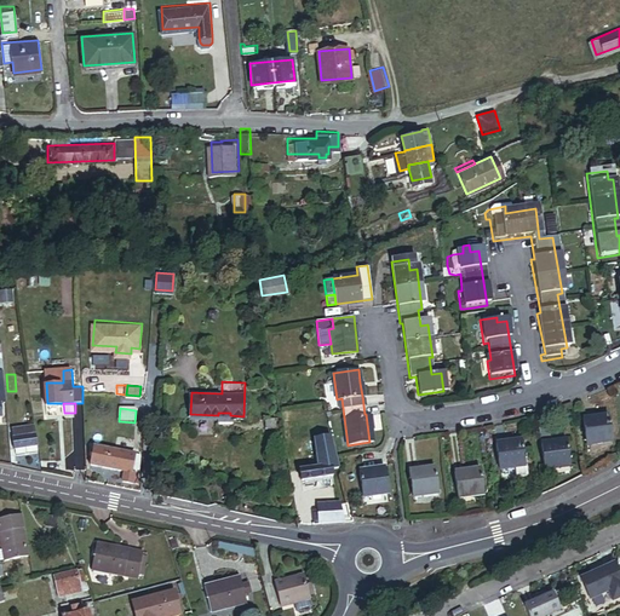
[(264,416),(265,426),(280,424),(279,414),(264,416)]
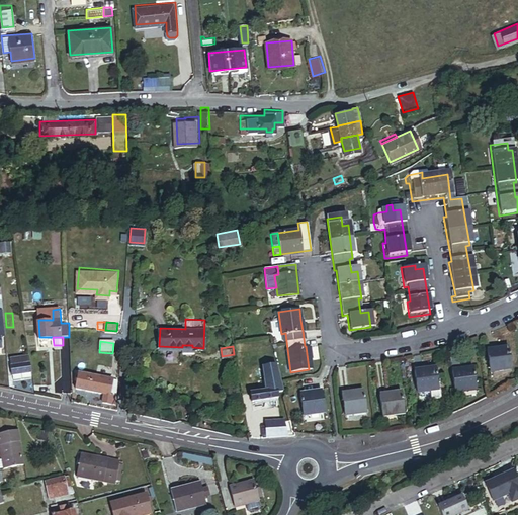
[(509,349),(488,353),(492,374),(513,370),(509,349)]
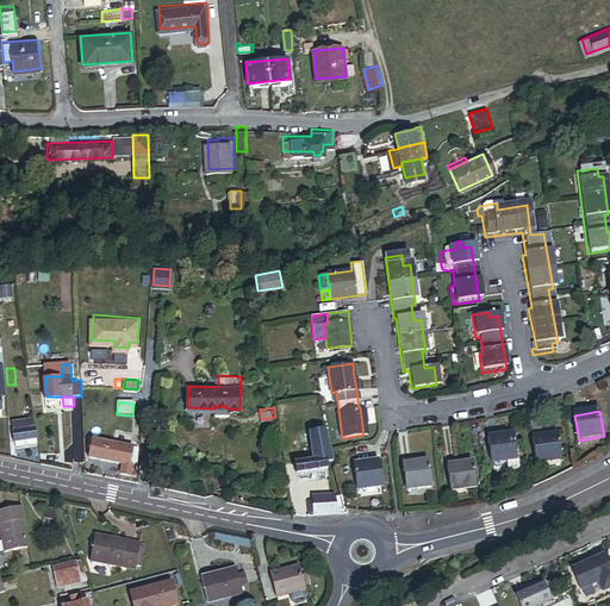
[(37,442),(33,417),(11,420),(13,438),(16,438),(16,445),(37,442)]
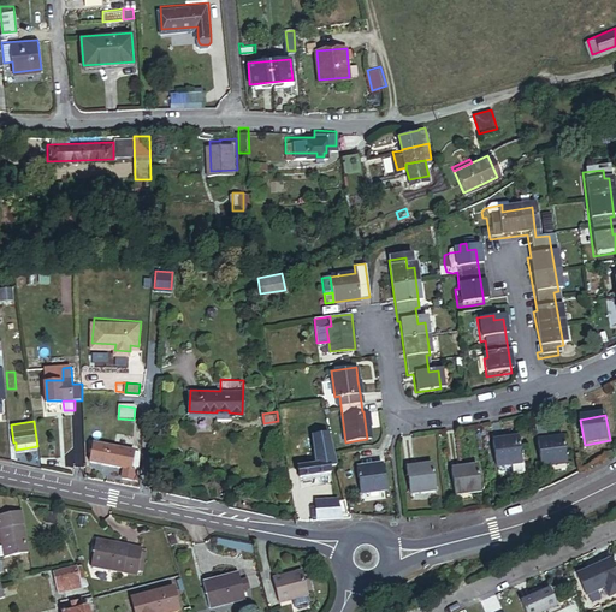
[(563,438),(539,443),(545,467),(569,462),(563,438)]
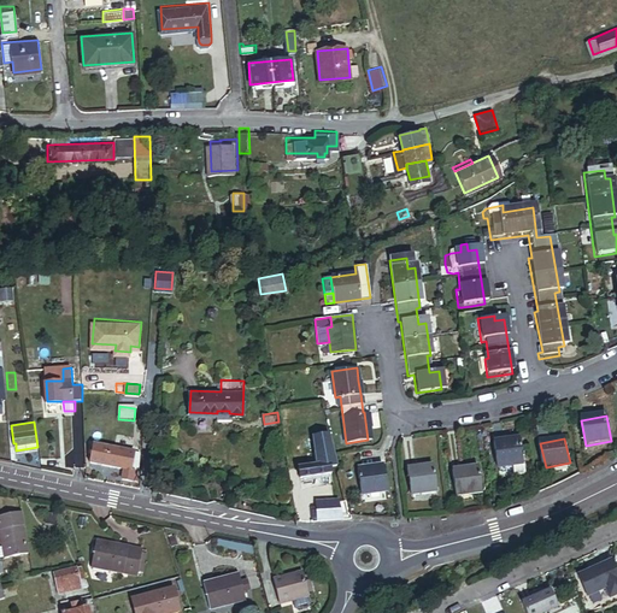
[(315,442),(316,451),(328,448),(327,440),(315,442)]
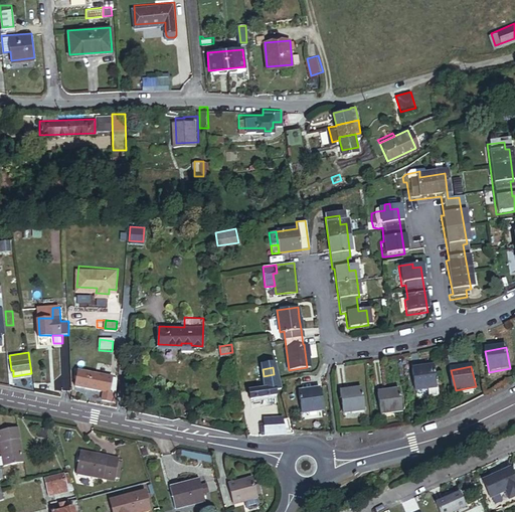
[(433,367),(411,371),(415,392),(426,390),(427,396),(438,394),(433,367)]
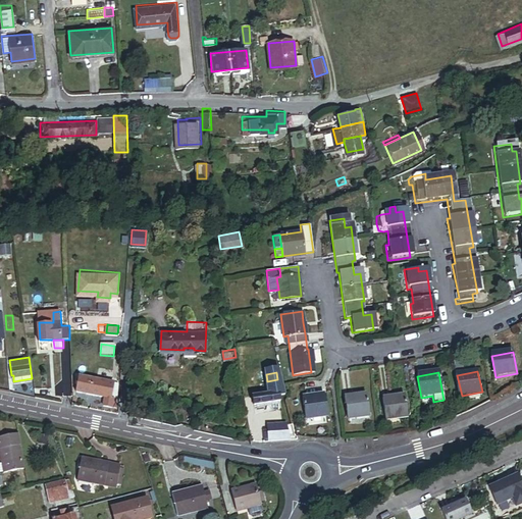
[(80,376),(76,392),(105,397),(104,405),(114,407),(118,383),(80,376)]
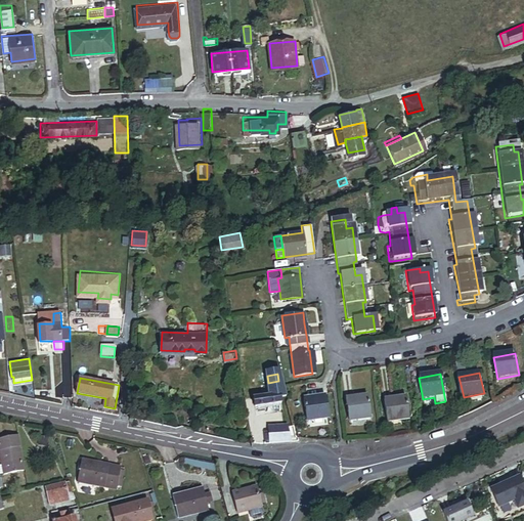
[(255,395),(253,395),(255,403),(259,403),(280,399),(279,392),(281,392),(279,381),(278,381),(268,383),(266,383),(267,387),(254,389),(255,395)]
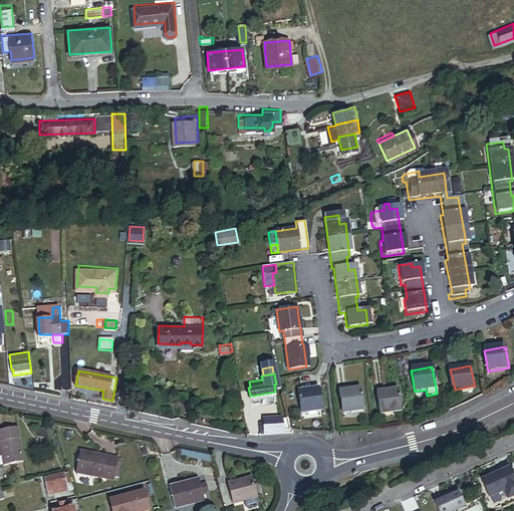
[(318,389),(297,392),(300,413),(321,410),(318,389)]
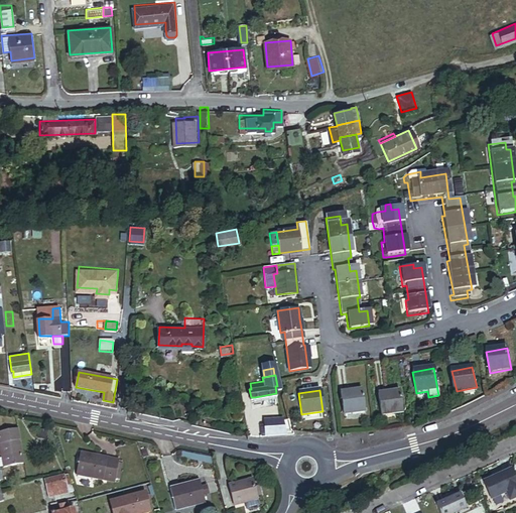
[(361,390),(340,393),(343,413),(364,410),(361,390)]
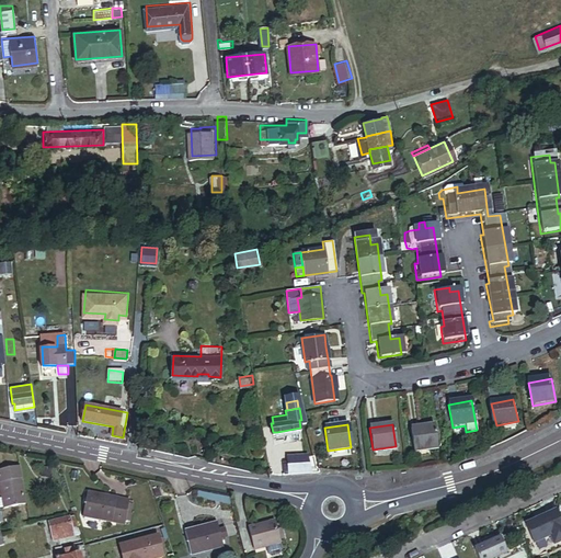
[(434,424),(411,428),(414,451),(437,447),(434,424)]
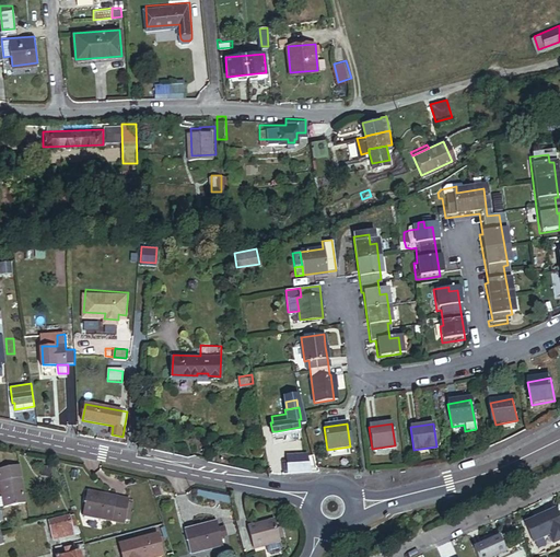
[(20,462),(0,466),(0,486),(3,501),(26,497),(20,462)]
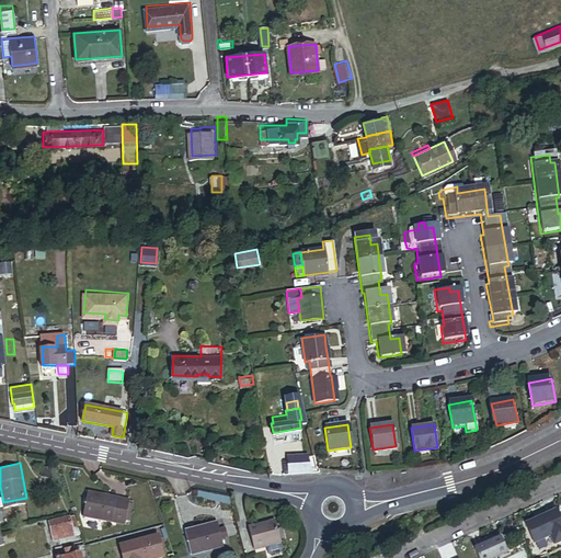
[(89,488),(83,511),(121,519),(125,496),(89,488)]
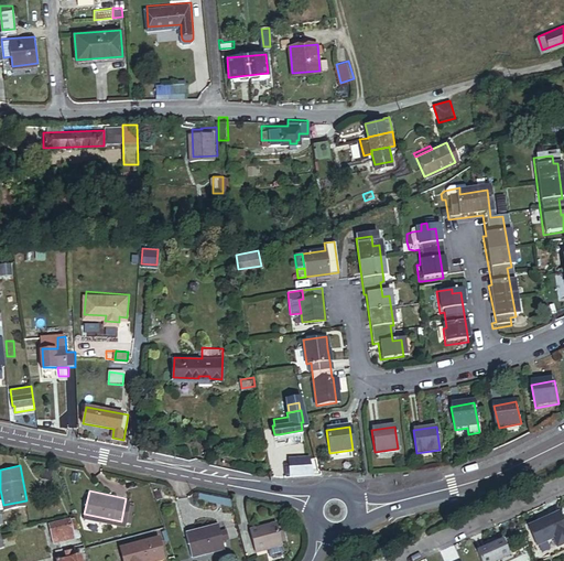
[(232,499),(197,493),(196,498),(235,506),(232,499)]
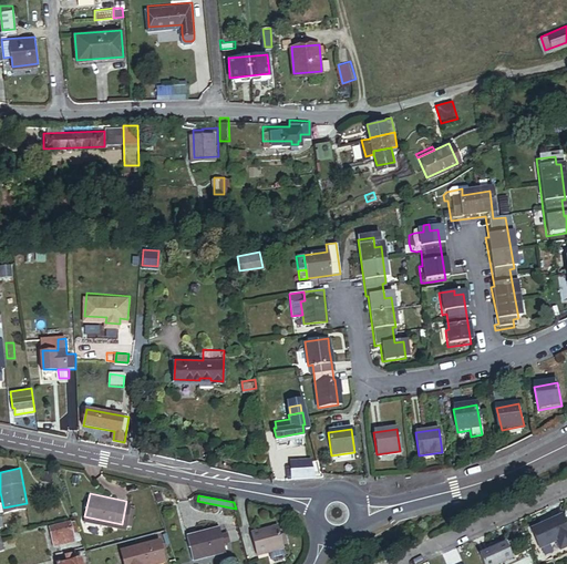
[(566,527),(560,512),(531,525),(539,544),(555,537),(559,546),(566,542),(566,527)]
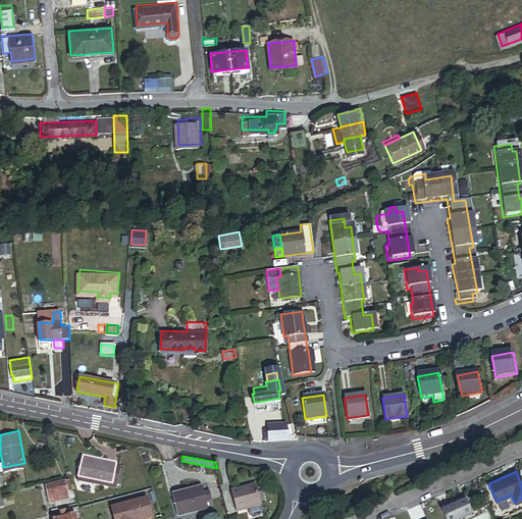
[(256,478),(231,484),(237,508),(248,505),(247,502),(261,499),(256,478)]
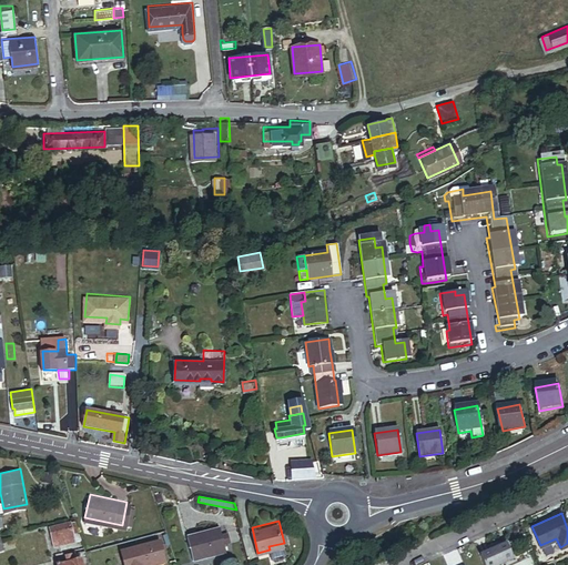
[(74,522),(48,525),(53,546),(80,538),(74,522)]
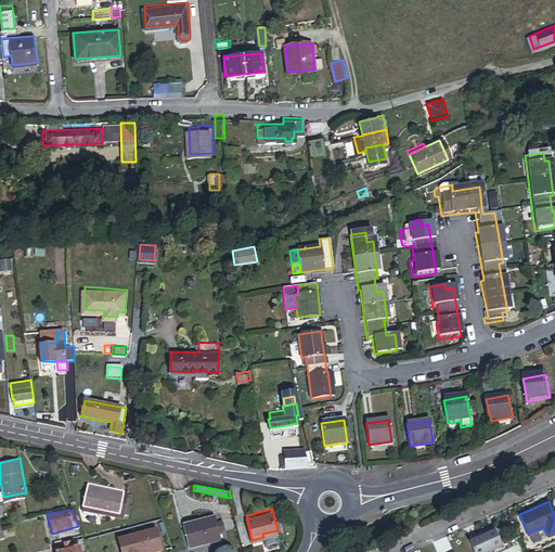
[(216,514),(184,522),(190,543),(221,536),(219,526),(223,525),(221,517),(217,518),(216,514)]
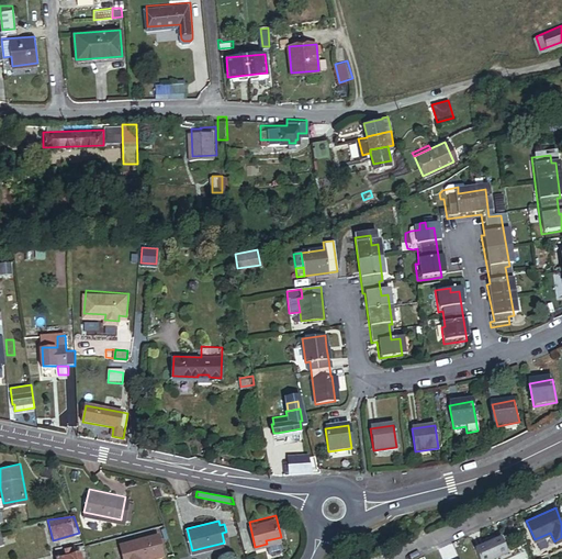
[(146,558),(147,558),(165,554),(159,532),(123,543),(127,558),(146,558)]
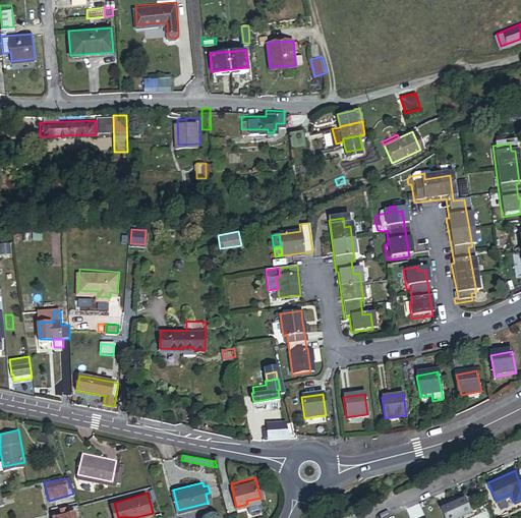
[(464,494),(440,505),(446,517),(448,517),(470,508),(464,494)]
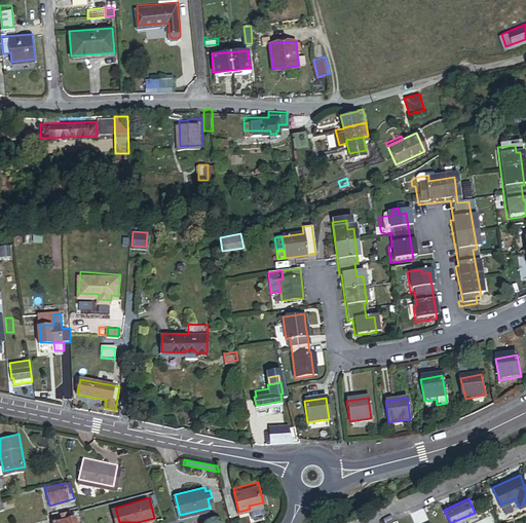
[(78,509),(68,512),(69,518),(74,517),(80,515),(78,509)]
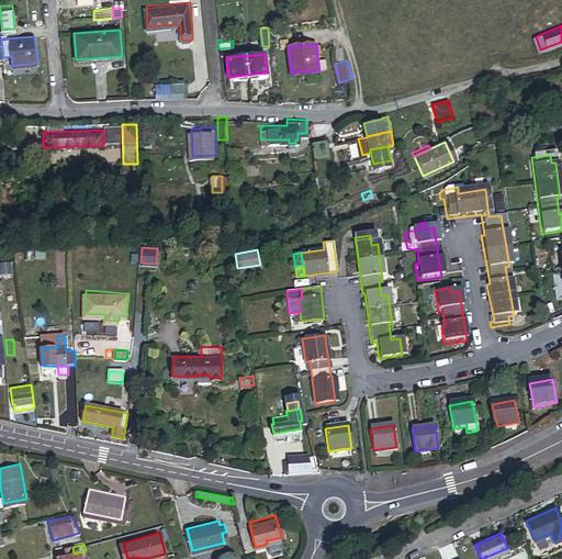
[(79,558),(79,552),(74,554),(72,547),(64,548),(66,555),(56,557),(56,558),(79,558)]
